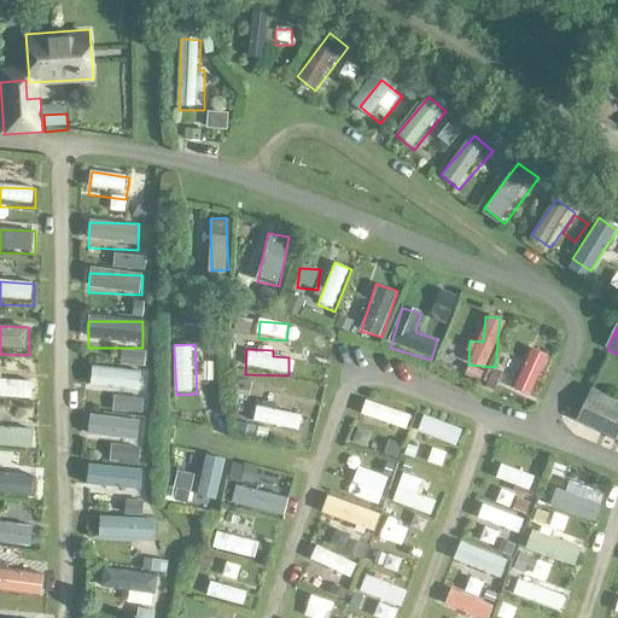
[(512,394),(532,402),(552,357),(531,349),(512,394)]
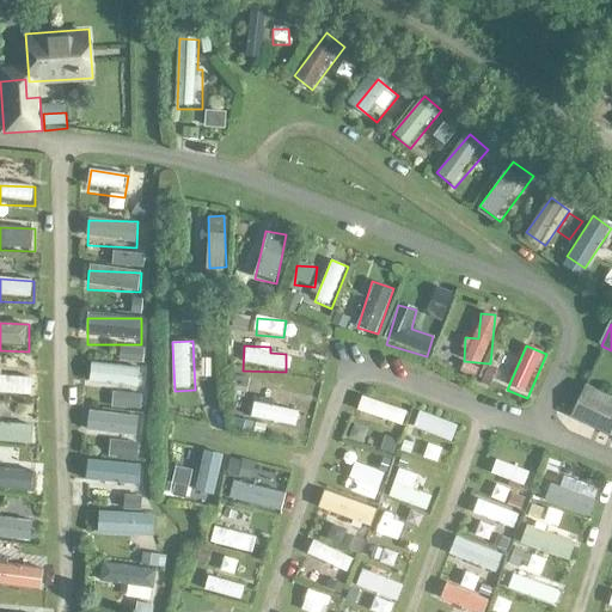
[(90,367),(91,391),(140,390),(139,365),(90,367)]
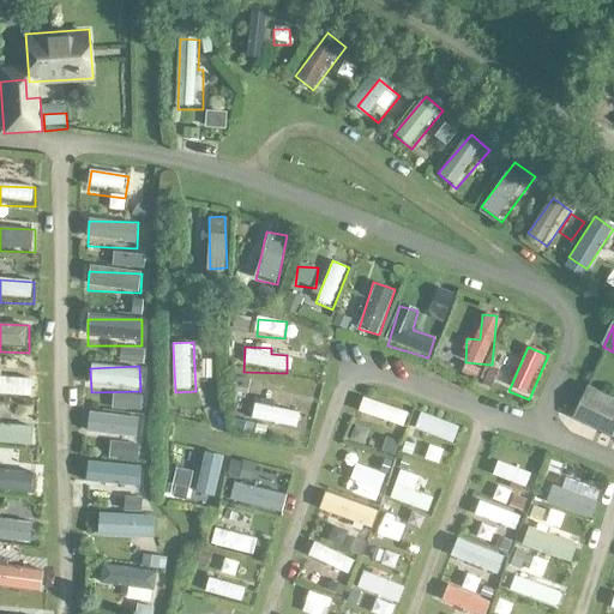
[(0,403),(32,402),(32,378),(0,378),(0,403)]
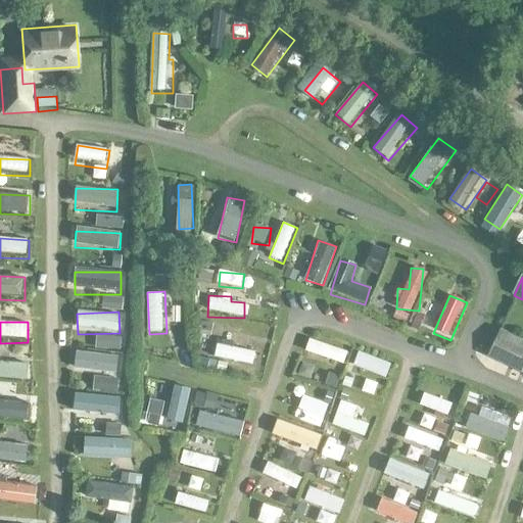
[(522,373),(522,339),(503,329),(488,357),(522,373)]
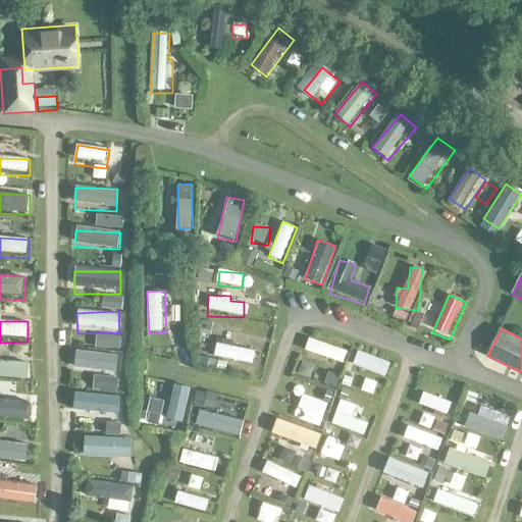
[(97,337),(96,351),(76,351),(75,376),(117,376),(118,337),(97,337)]
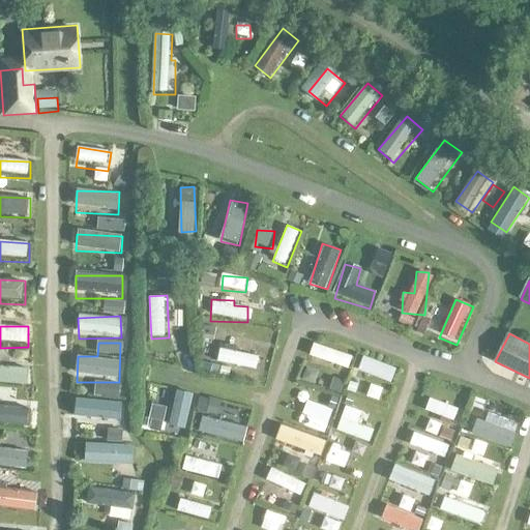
[(237,352),(238,345),(222,343),(217,366),(257,372),(259,355),(237,352)]
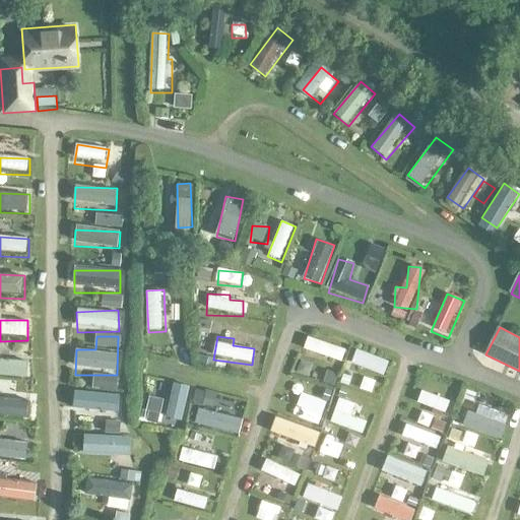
[(308,336),(302,352),(343,368),(349,351),(308,336)]
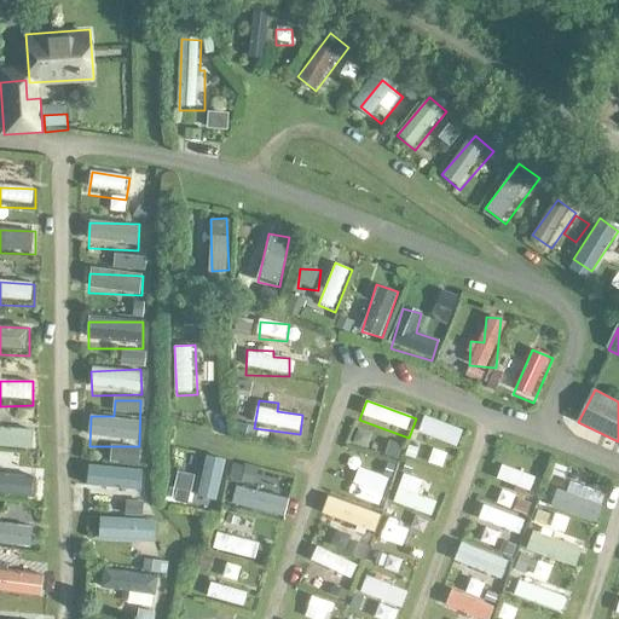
[(417,435),(457,453),(467,434),(427,415),(417,435)]
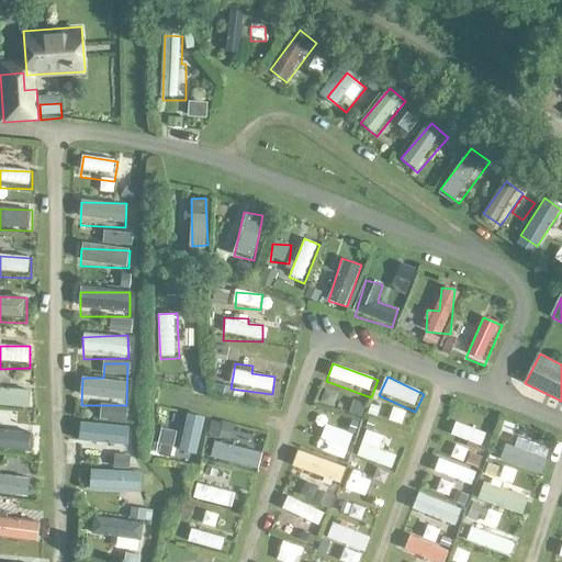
[(0,390),(0,409),(30,409),(30,391),(0,390)]
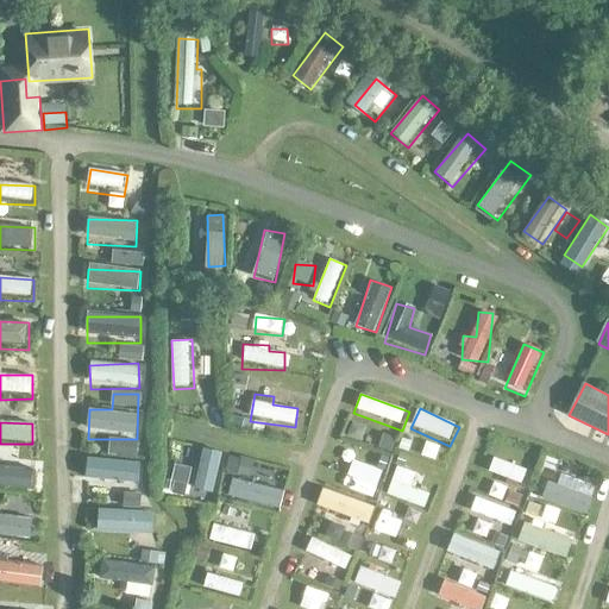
[(365,445),(369,427),(352,424),(349,441),(365,445)]
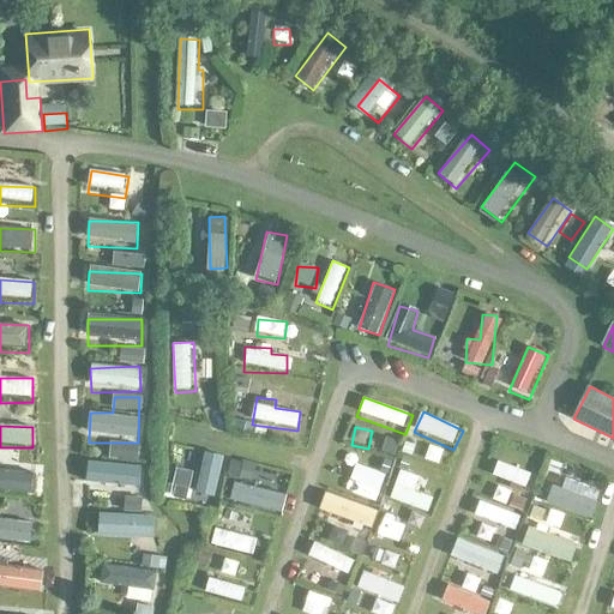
[(440,468),(446,452),(432,446),(425,461),(440,468)]
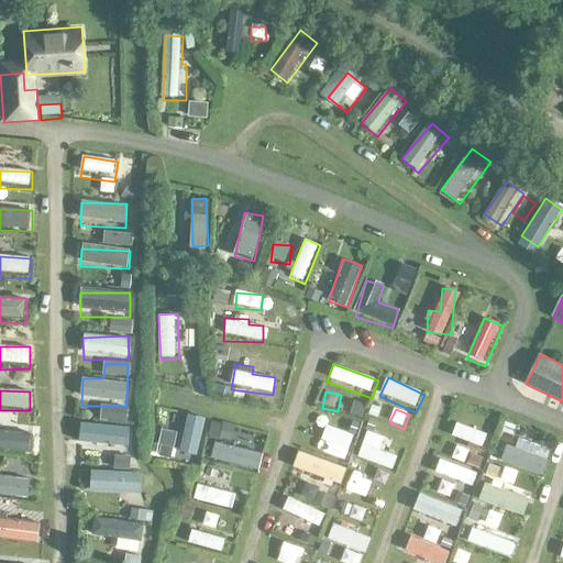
[(185,432),(173,431),(170,455),(201,457),(203,419),(186,418),(185,432)]
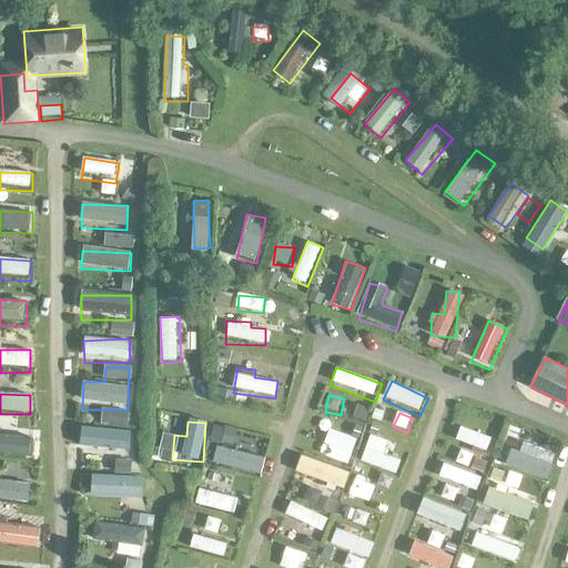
[(455,445),(490,457),(496,440),(462,428),(455,445)]
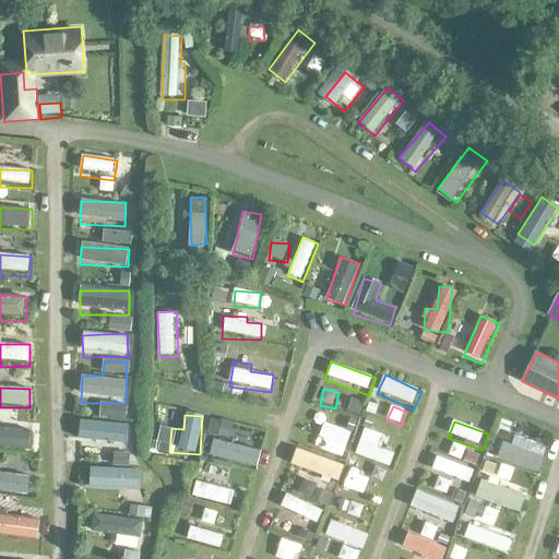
[(333,453),(345,456),(354,428),(341,425),(333,453)]
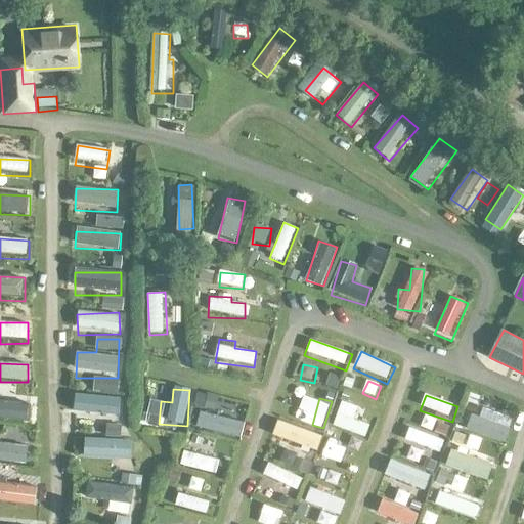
[(0,403),(0,426),(31,425),(30,402),(0,403)]
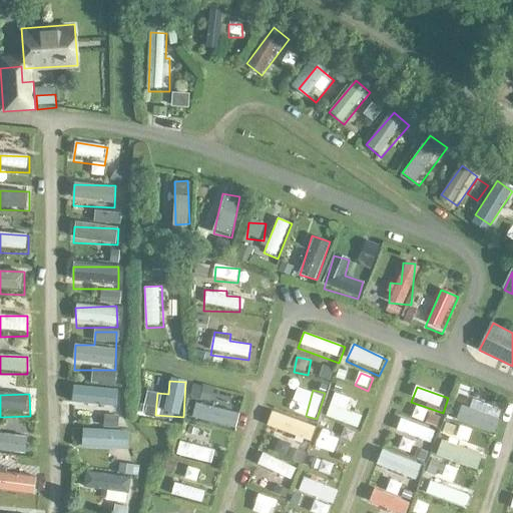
[(194,406),(193,423),(228,427),(230,410),(194,406)]
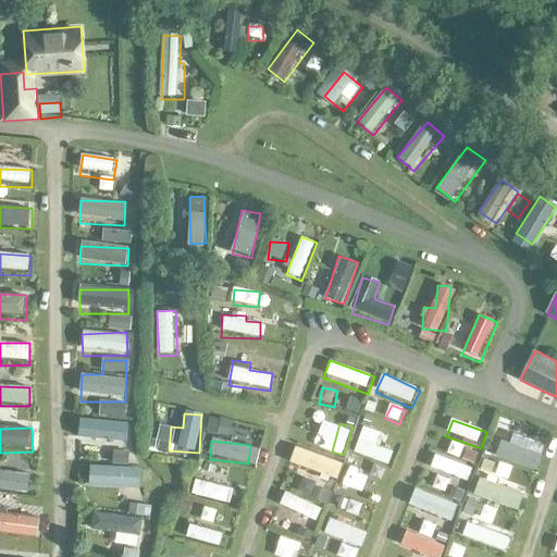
[(528,472),(535,456),(504,442),(496,458),(528,472)]
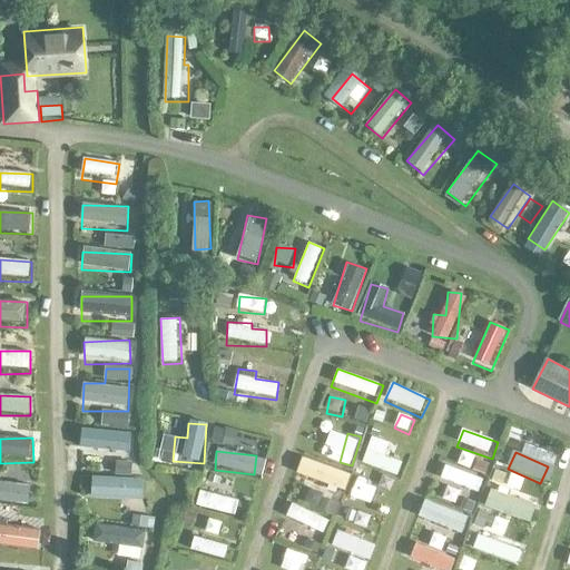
[(472,473),(478,460),(464,453),(458,467),(472,473)]
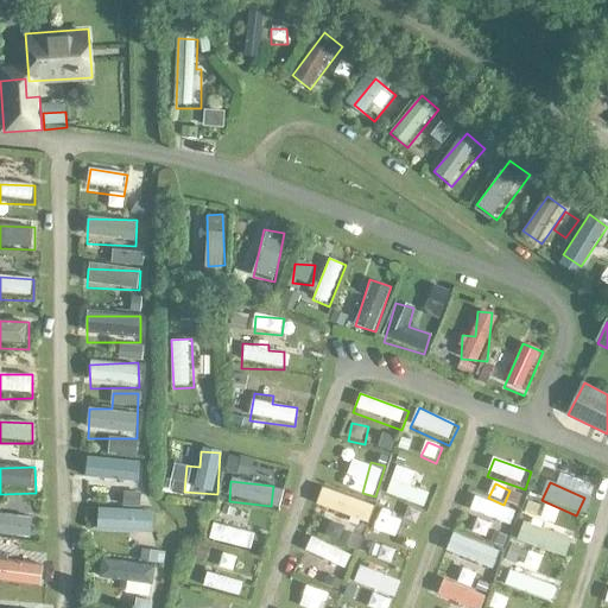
[(372,520),(375,502),(321,489),(316,507),(372,520)]
